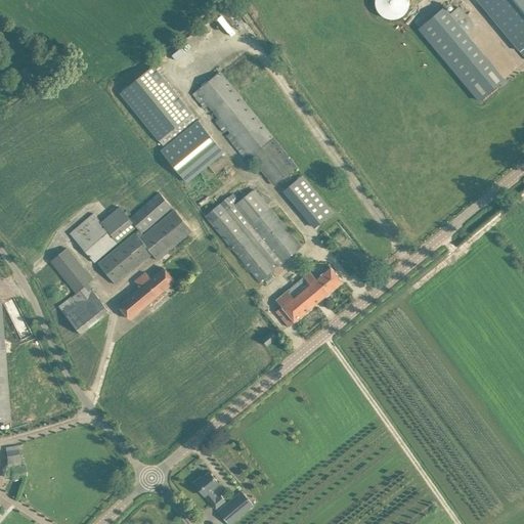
[(400,18),(402,16),(406,12),(407,9),(409,4),(408,0),(375,0),(376,1),(376,4),(377,8),(378,11),(380,13),(382,16),(386,18),(389,19),(392,19),(396,19),(400,18)]
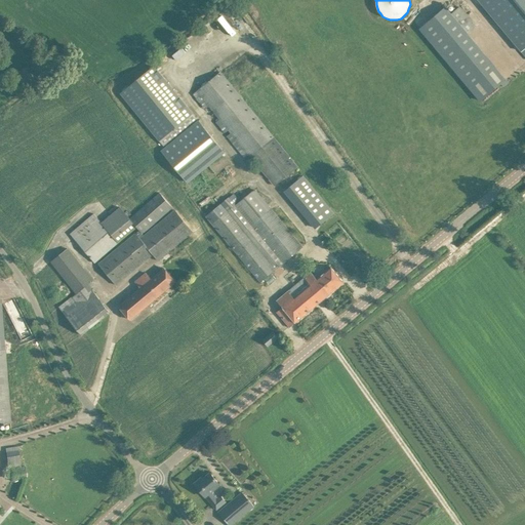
[(524,0),(479,0),(524,54),(524,0)]
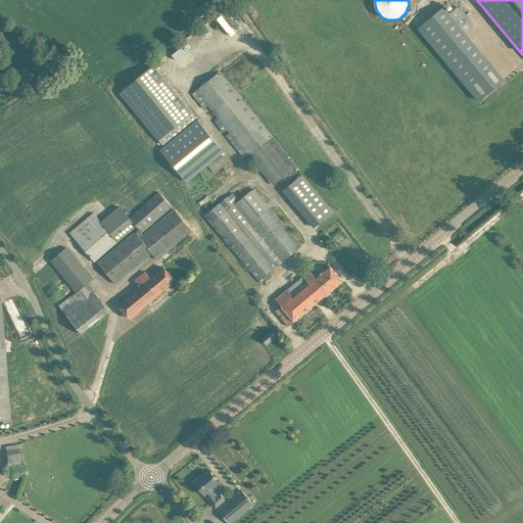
[(467,33),(450,13),(443,6),(418,29),(435,48),(450,66),(476,45),(466,34),(467,33)]
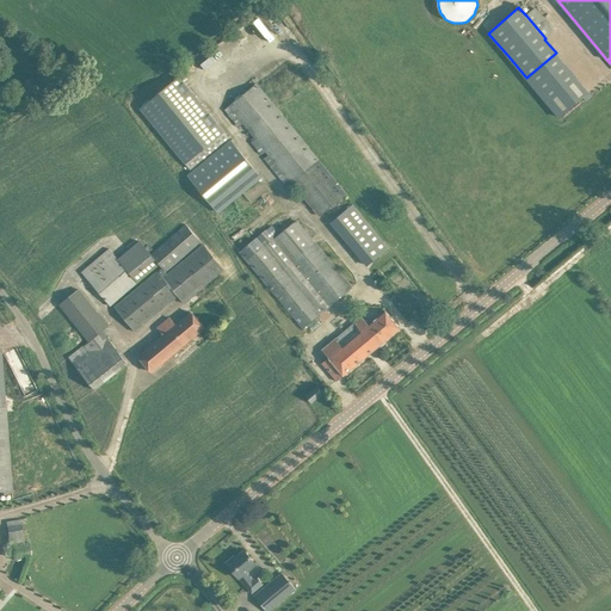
[(180,76),(140,109),(191,172),(230,140),(180,76)]
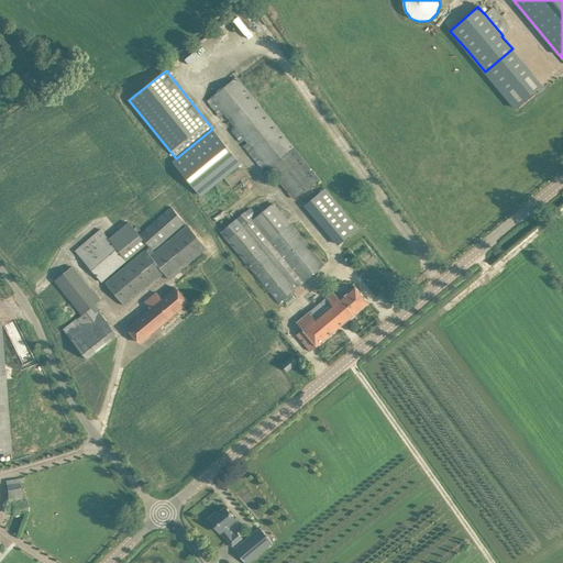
[(18,78),(29,97),(39,90),(28,72),(18,78)]
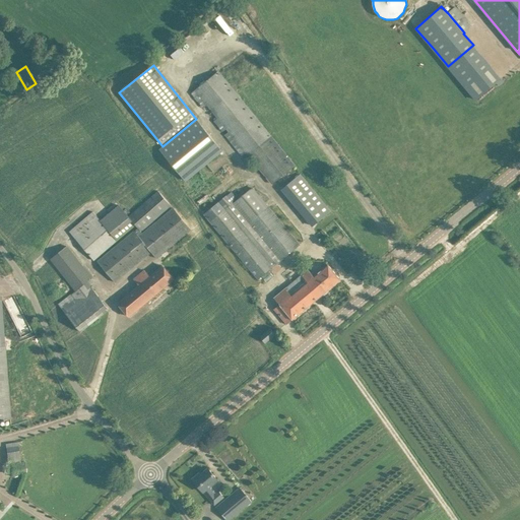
[(501,78),(491,66),(465,87),(475,100),(501,78)]
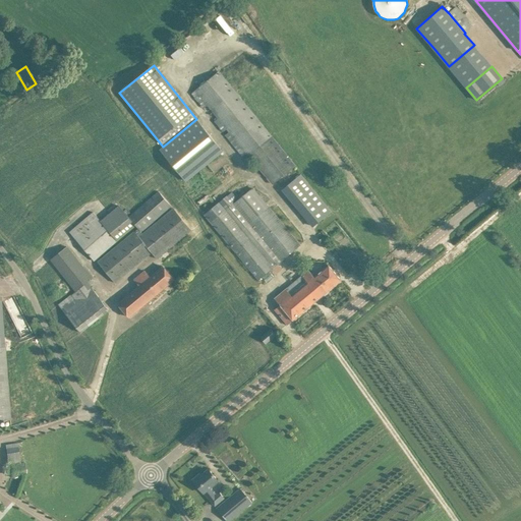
[(295,165),(219,71),(196,90),(242,146),(247,153),(272,183),(295,165)]
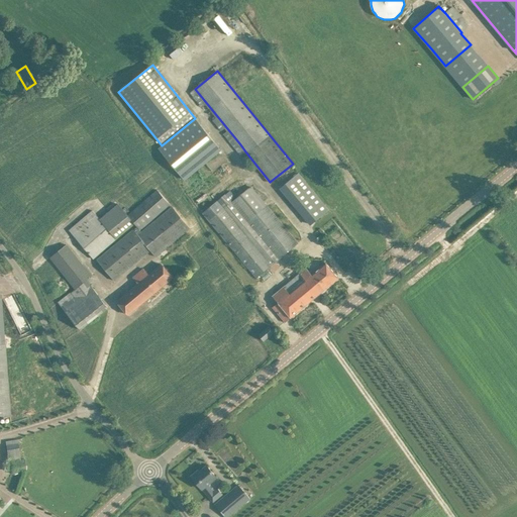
[(160,148),(161,148),(185,180),(221,150),(196,118),(160,148)]
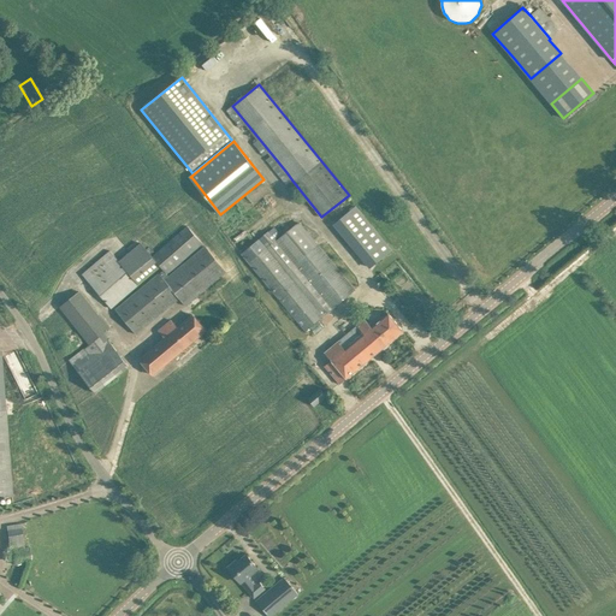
[(288,185),(292,181),(286,172),(282,177),(288,185)]
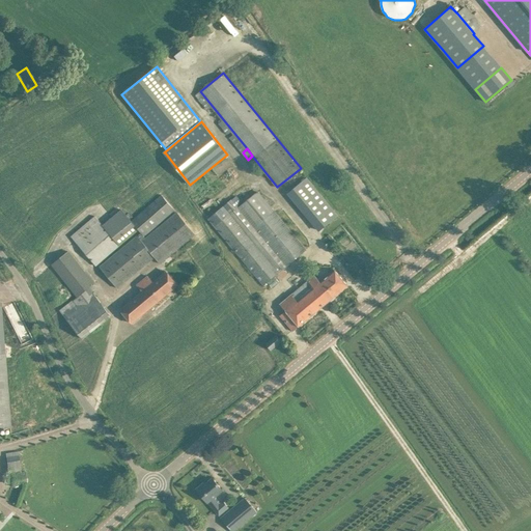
[(288,193),(319,230),(338,215),(307,178),(288,193)]
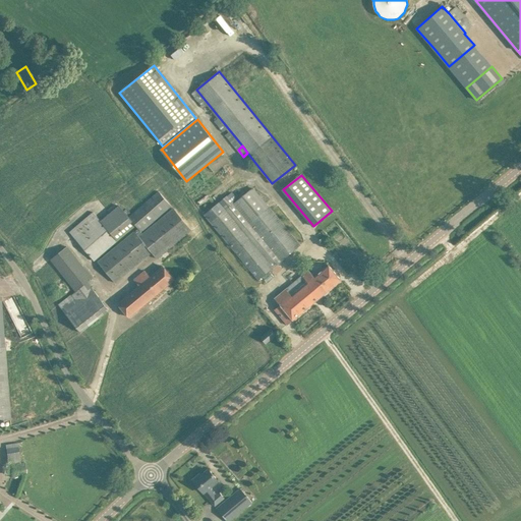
[(206,214),(212,222),(258,279),(273,267),(271,264),(279,257),(281,261),(300,245),(253,188),(234,204),(233,203),(237,198),(232,192),(206,214)]
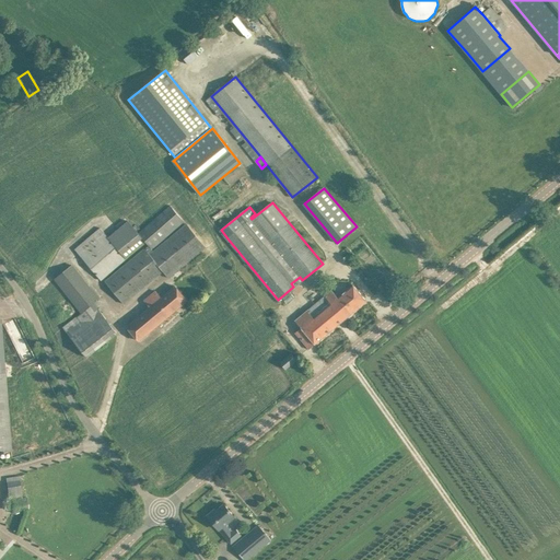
[(152,249),(185,221),(171,206),(144,229),(138,234),(127,221),(108,237),(101,228),(74,249),(101,280),(146,242),(149,245),(105,281),(124,303),(163,271),(168,278),(206,246),(187,224),(186,223),(153,252),(152,249)]
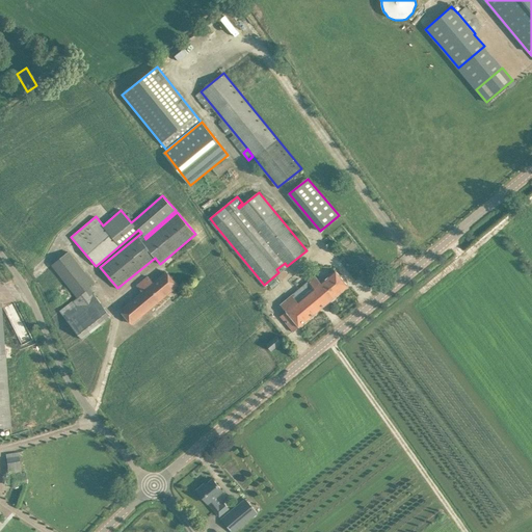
[(78,297),(86,291),(95,285),(69,251),(52,265),(78,297)]
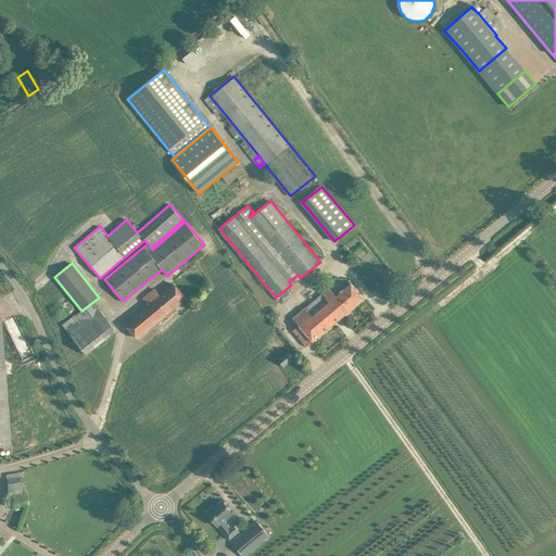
[(349,312),(364,299),(351,282),(336,295),(328,287),(321,292),(323,293),(293,318),(299,325),(293,330),(306,346),(349,312)]
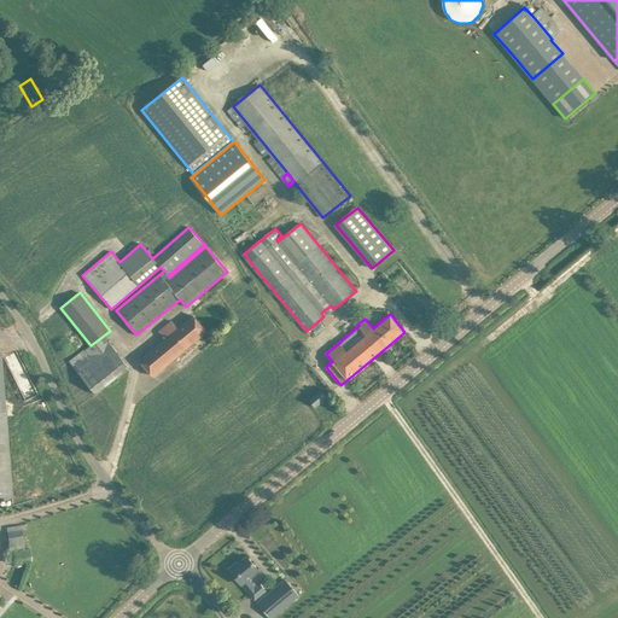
[(140,360),(153,375),(207,332),(193,316),(178,328),(172,321),(169,324),(159,332),(165,339),(140,360)]
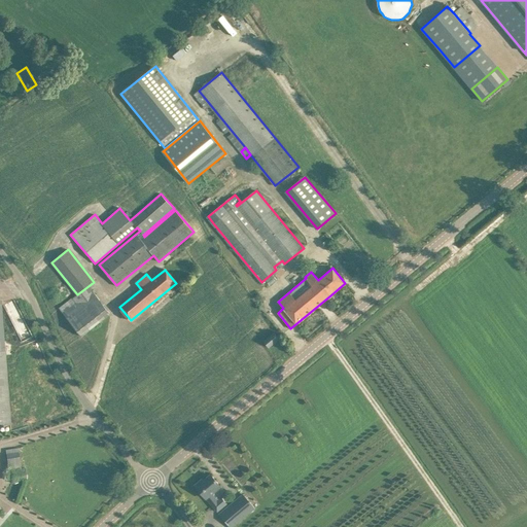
[(92,290),(89,293),(85,288),(77,294),(72,299),(76,304),(64,314),(81,336),(110,313),(92,290)]
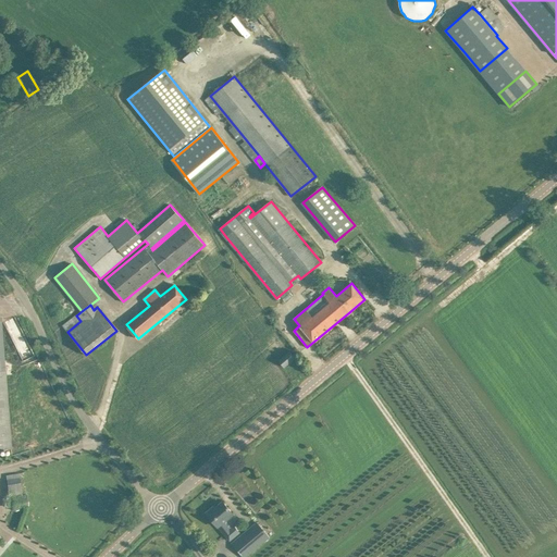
[(0,317),(0,448),(11,448),(4,359),(2,331),(1,319),(1,318),(0,317)]
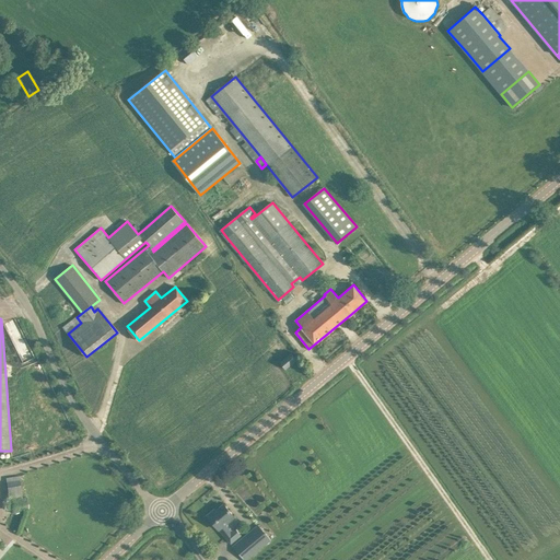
[(296,360),(291,353),(280,362),(286,369),(296,360)]
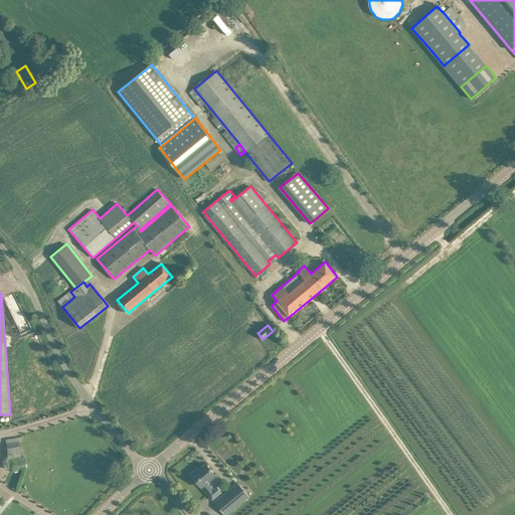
[(20,458),(17,438),(5,440),(8,460),(3,460),(5,468),(12,466),(13,471),(27,469),(25,457),(20,458)]
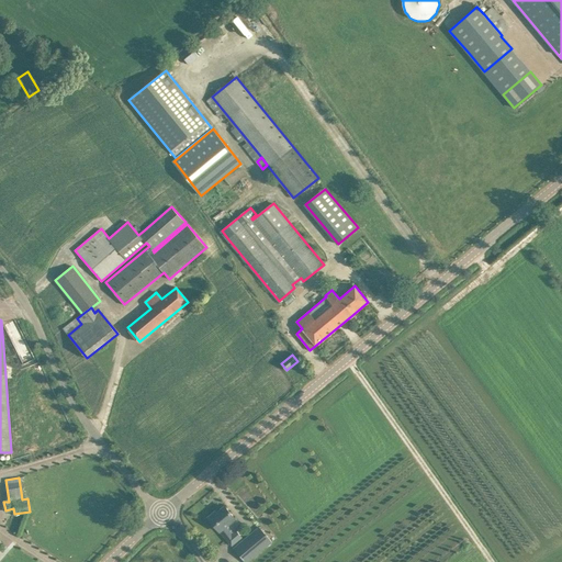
[(214,513),(209,518),(232,546),(238,540),(227,527),(236,519),(233,515),(225,506),(215,515),(214,513)]
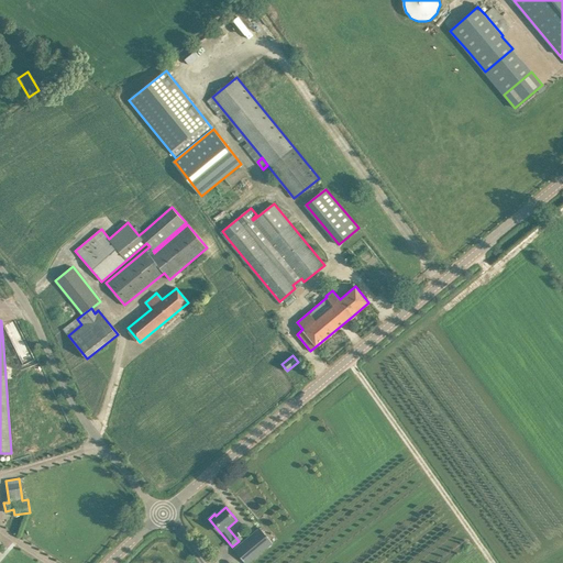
[(234,549),(245,562),(247,562),(273,543),(260,528),(234,549)]
